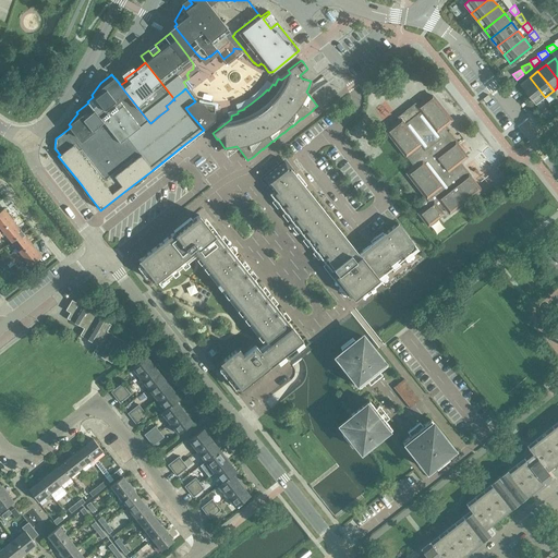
[(521,84),(536,105),(545,97),(530,77),(521,84)]
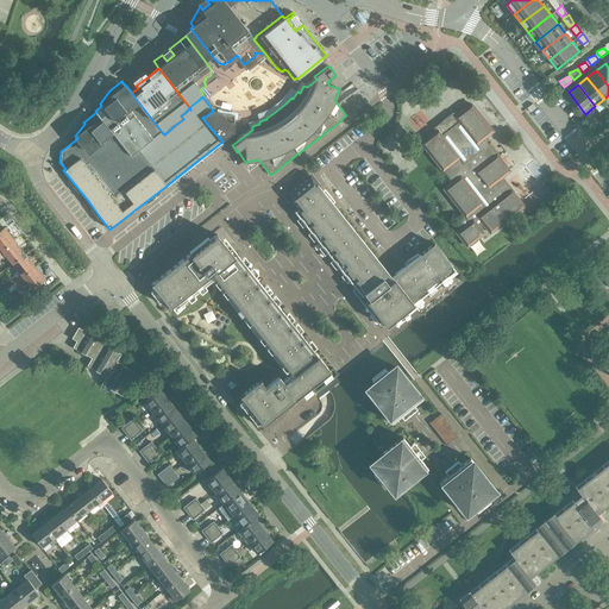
[(457,233),(468,246),(484,233),(479,228),(484,225),(490,233),(503,223),(504,224),(512,218),(510,217),(523,207),(510,190),(509,192),(498,180),(509,171),(489,145),(491,143),(490,142),(488,143),(483,138),(493,131),(471,105),(456,117),(453,113),(434,127),(437,131),(421,143),(452,183),(444,189),(465,215),(458,220),(464,227),(457,233)]
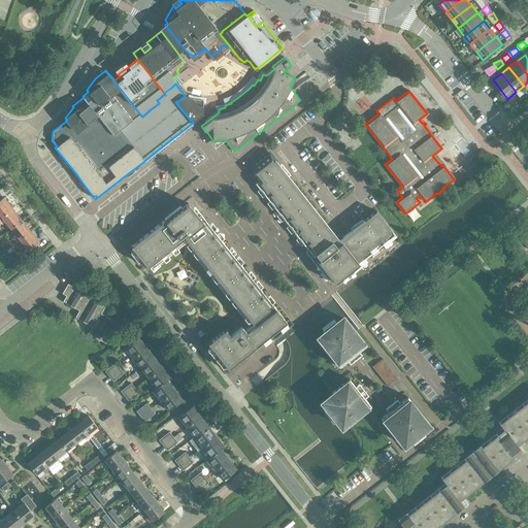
[(176,101),(175,102),(178,106),(193,123),(201,117),(203,114),(203,111),(203,100),(197,99),(193,99),(193,98),(188,97),(185,96),(177,101),(176,101)]
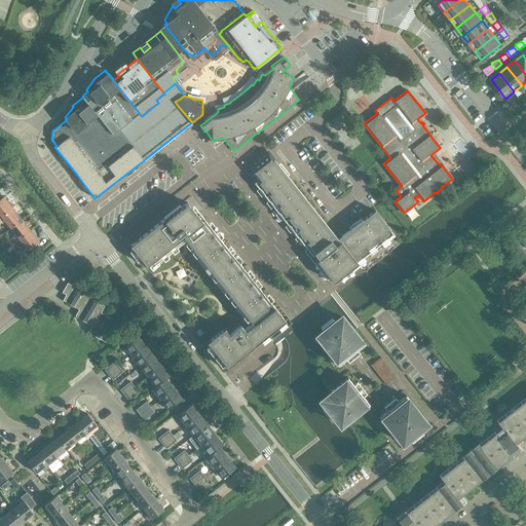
[(268,152),(248,167),(257,180),(254,183),(312,256),(314,254),(318,259),(316,261),(334,283),(358,263),(358,262),(393,233),(375,210),(338,239),(268,152)]
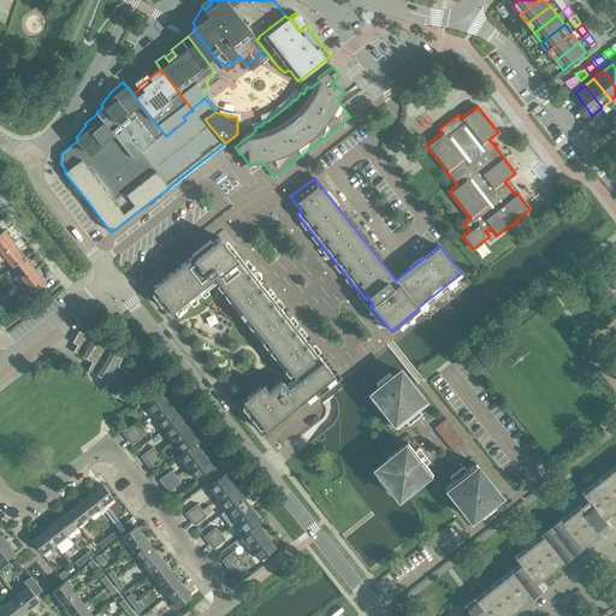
[(549,184),(560,199),(566,193),(556,179),(549,184)]
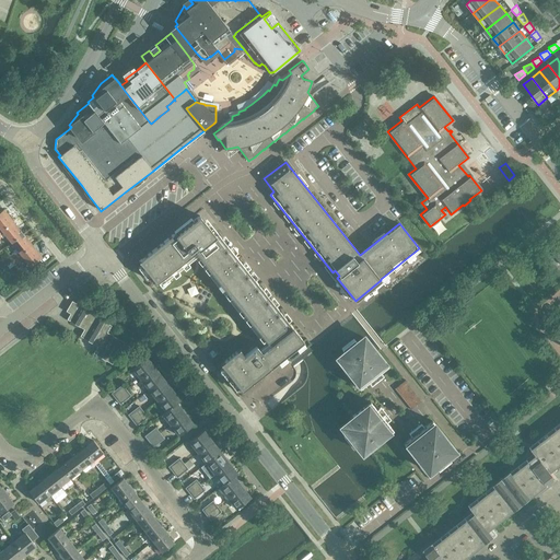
[(0,231),(13,221),(3,209),(0,211),(0,231)]
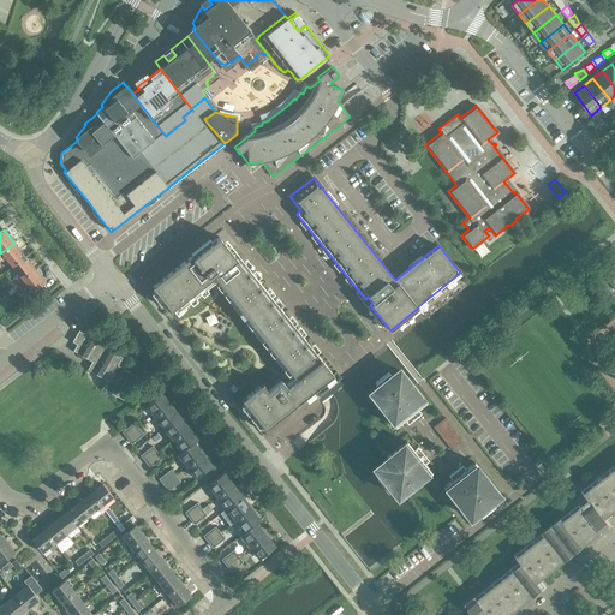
[(192,256),(153,287),(171,311),(209,281),(267,354),(286,377),(281,381),(269,390),(263,383),(242,400),(266,429),(290,410),(314,392),(316,394),(326,387),(332,393),(341,384),(323,362),(239,256),(237,258),(219,237),(193,257),(192,256)]
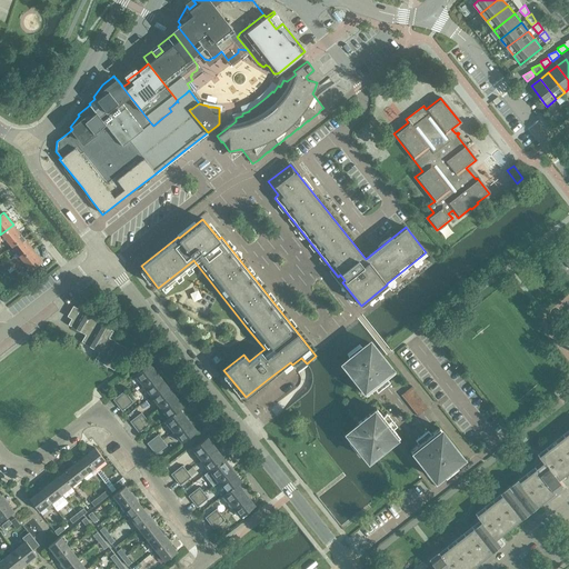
[(23,237),(13,225),(0,235),(0,242),(2,241),(2,242),(6,240),(11,247),(23,237)]
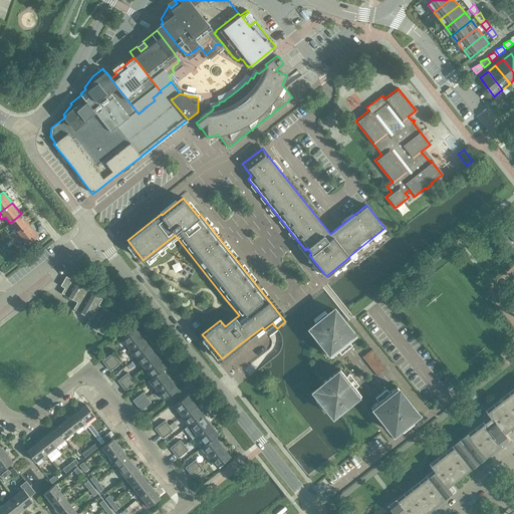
[(29,225),(21,214),(10,223),(14,228),(11,230),(13,232),(7,237),(3,240),(6,244),(29,225)]
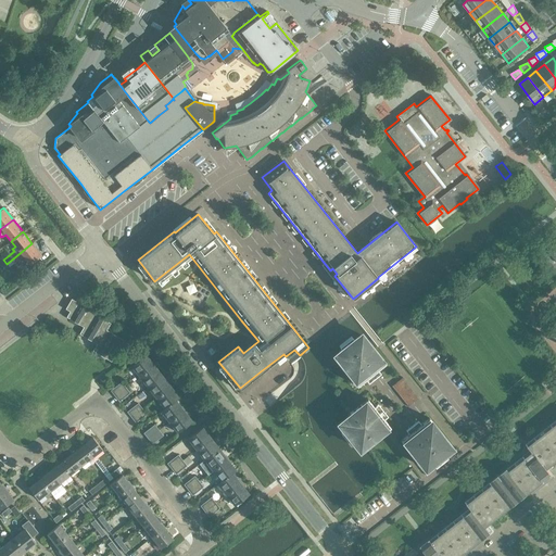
[(29,265),(41,255),(32,243),(7,264),(10,267),(14,264),(21,260),(22,261),(25,258),(29,265)]
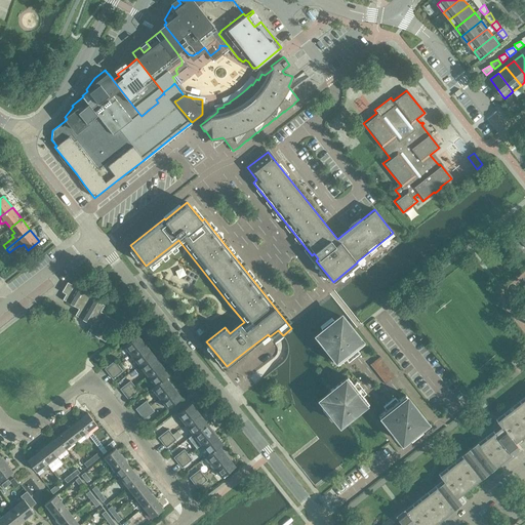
[(92,289),(75,279),(69,288),(67,287),(65,292),(67,293),(63,299),(79,309),(75,315),(91,325),(87,331),(105,341),(117,321),(101,312),(105,305),(88,295),(92,289)]
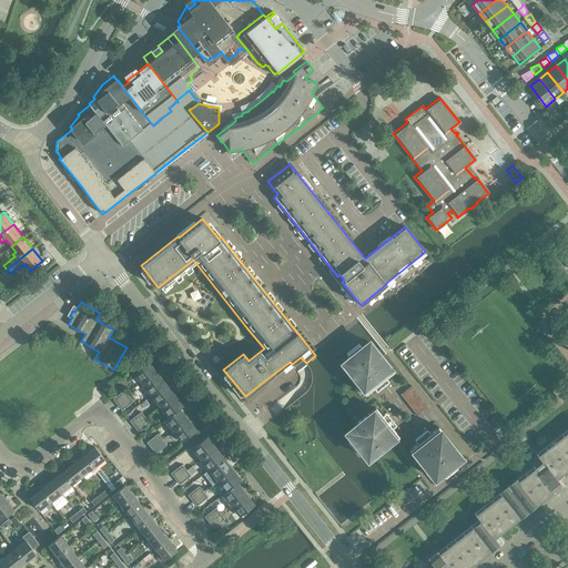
[(394,371),(377,351),(376,352),(368,343),(343,363),(351,373),(348,374),(365,394),(376,385),(377,386),(383,381),(394,371)]
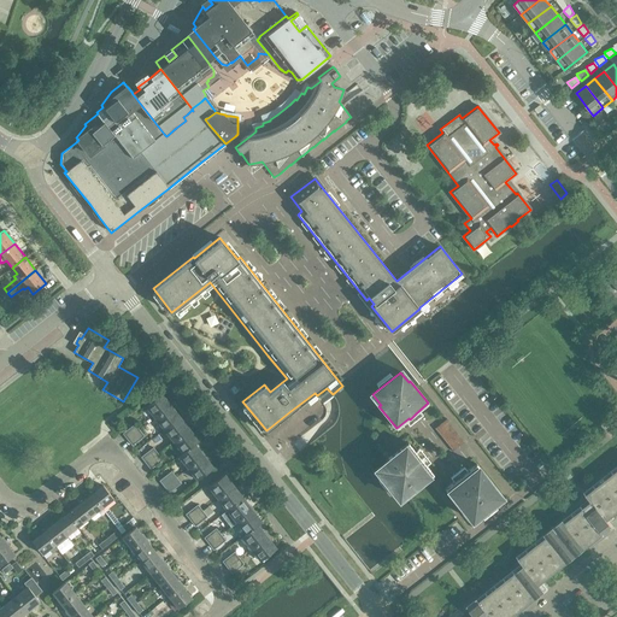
[(240,389),(236,385),(229,389),(234,395),(240,389)]
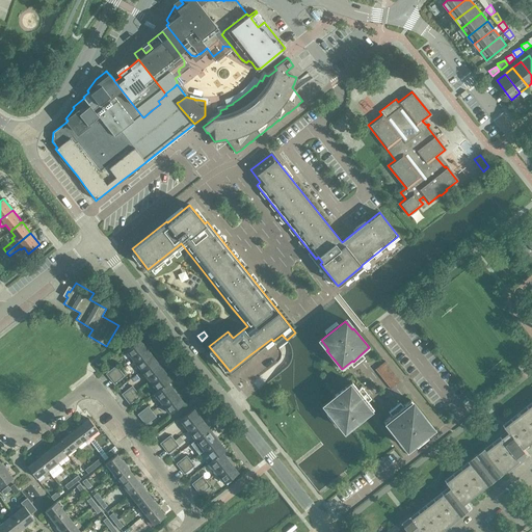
[(139,339),(125,350),(133,361),(148,349),(139,339)]
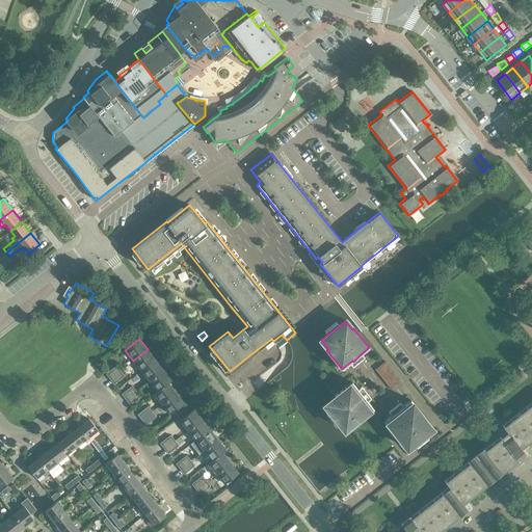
[(156,360),(148,349),(133,361),(141,371),(156,360)]
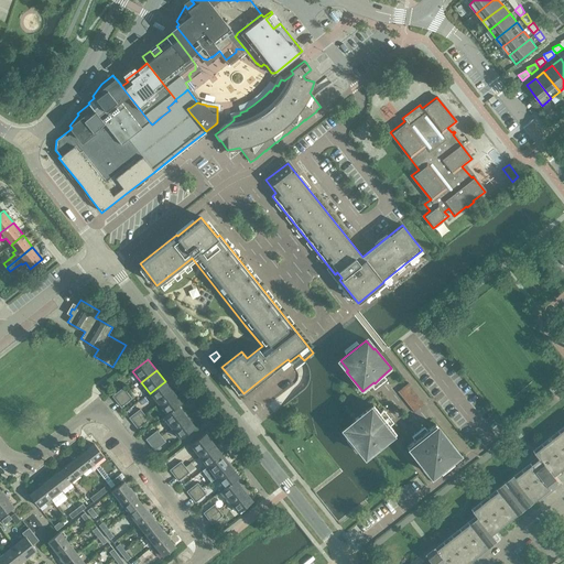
[(173,392),(165,381),(150,393),(158,404),(173,392)]
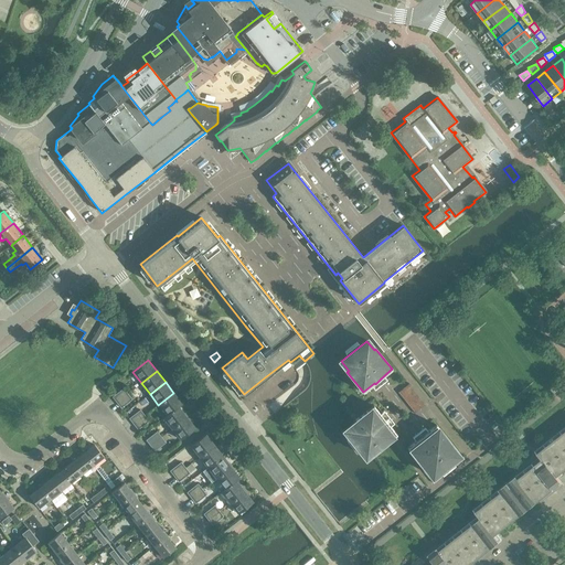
[(116,403),(128,394),(124,388),(113,397),(116,403)]
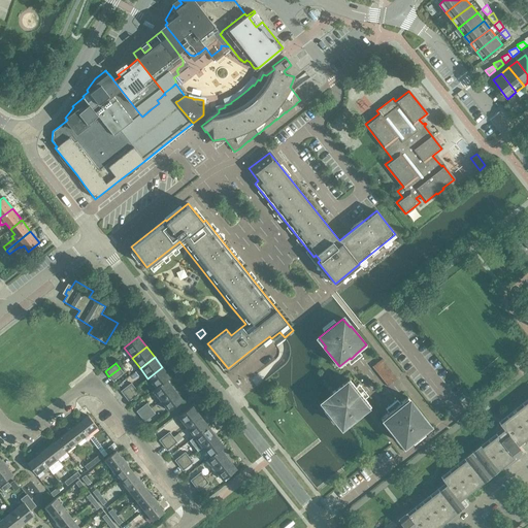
[(167,380),(170,377),(162,367),(147,378),(156,388),(152,391),(153,391),(167,380)]
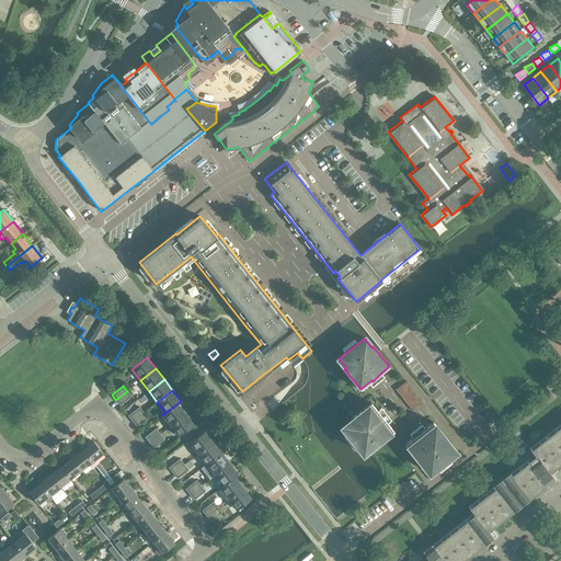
[(115,400),(121,405),(132,397),(127,391),(115,400)]
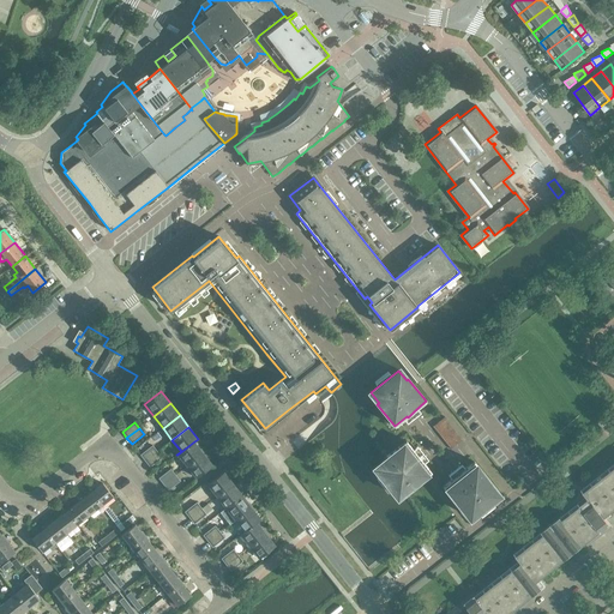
[(409,489),(431,471),(421,459),(421,458),(421,457),(420,458),(417,455),(417,453),(416,452),(416,453),(405,440),(384,458),(385,459),(374,468),(397,497),(408,488),(409,489)]
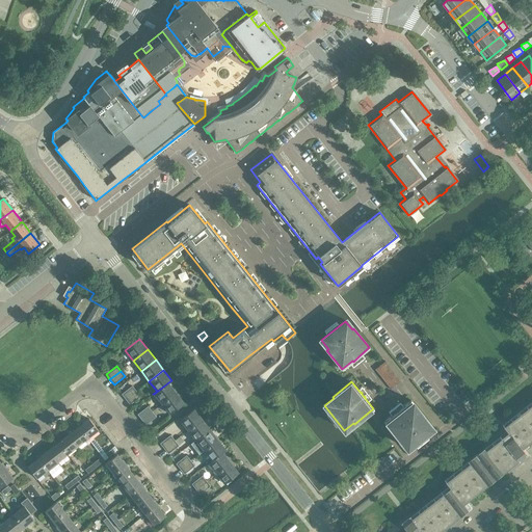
[(176,393),(168,382),(154,394),(161,404),(176,393)]
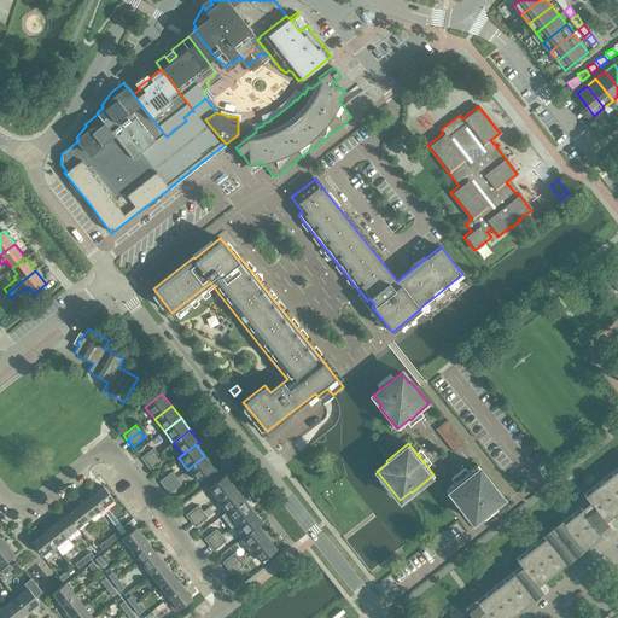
[(146,464),(158,454),(153,448),(141,458),(146,464)]
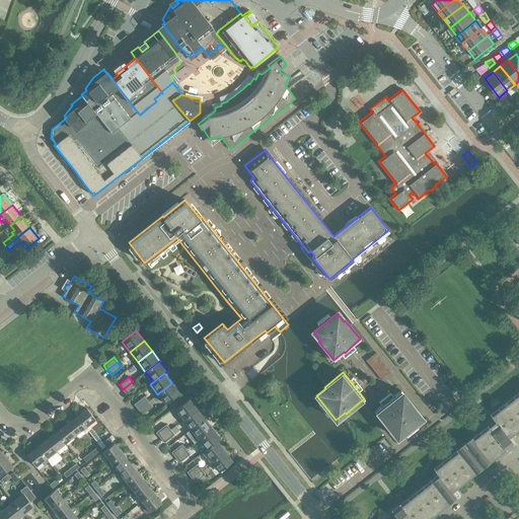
[(123,389),(127,395),(137,386),(133,381),(123,389)]
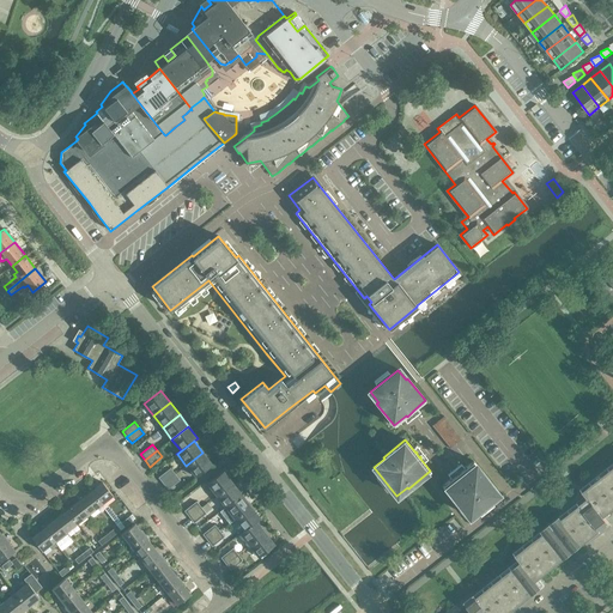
[(212,465),(202,453),(186,466),(195,478),(212,465)]
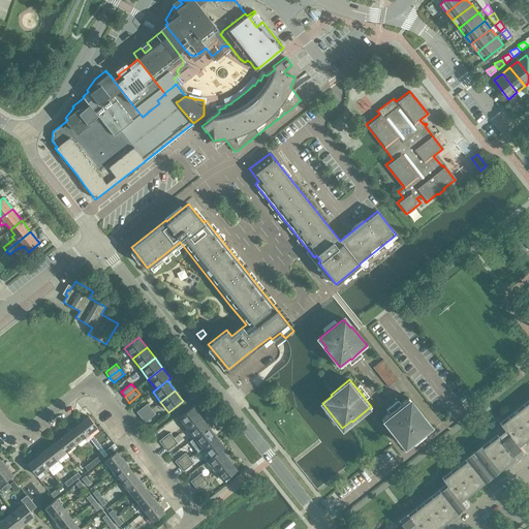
[(408,398),(398,405),(397,406),(397,405),(396,406),(396,407),(394,409),(393,408),(392,409),(392,410),(381,418),(397,438),(398,437),(405,445),(429,427),(422,417),(424,416),(408,398)]
